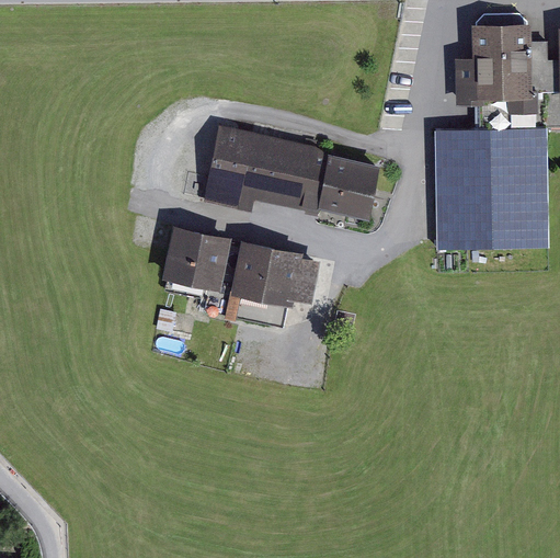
[(532,43),(532,24),(472,25),(472,58),(454,59),(455,107),(475,107),(475,129),(547,128),(559,127),(559,83),(559,63),(548,63),(547,42),(532,43)]
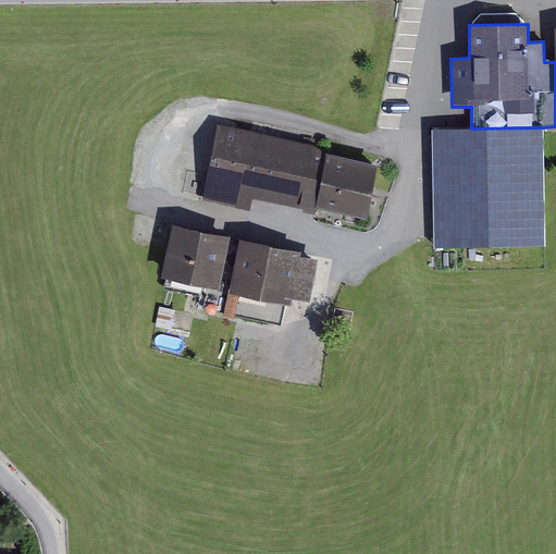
[(325,150),(218,127),(201,202),(248,212),(251,199),(303,210),(301,216),(316,218),(318,209),(367,220),(378,164),(325,154),(325,150)]
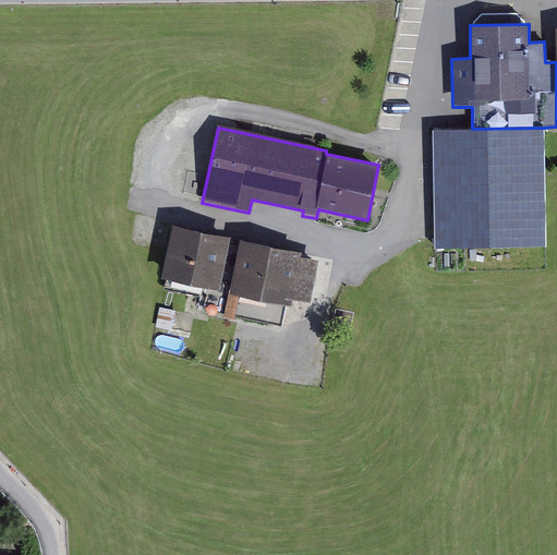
[(472,129),(432,131),(434,251),(546,249),(544,128),(472,129)]
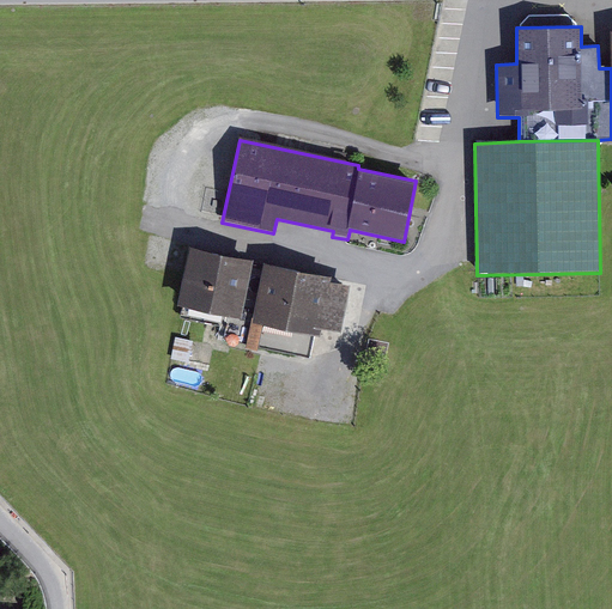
[(182,306),(179,321),(219,329),(218,341),(246,347),(262,266),(252,263),(253,259),(188,245),(176,304),(182,306)]
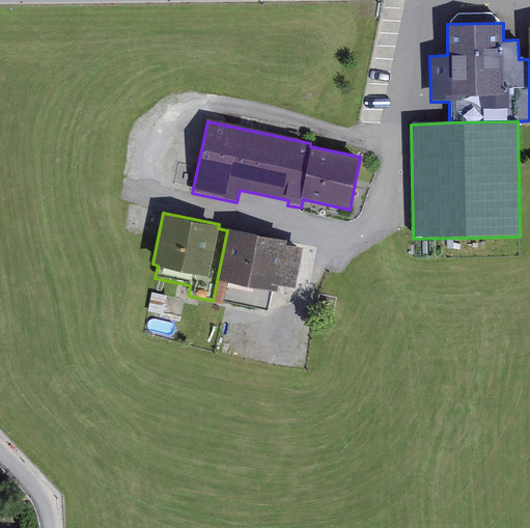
[(227,230),(213,301),(269,311),(273,290),(277,292),(278,284),(296,287),(303,248),(285,244),(286,239),(227,227),(227,230)]
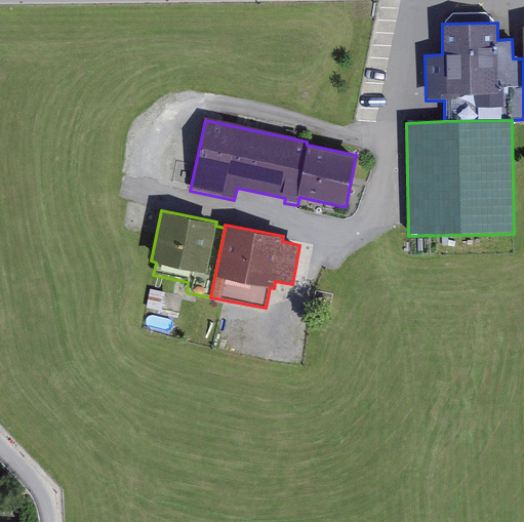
All buildings are outlined.
